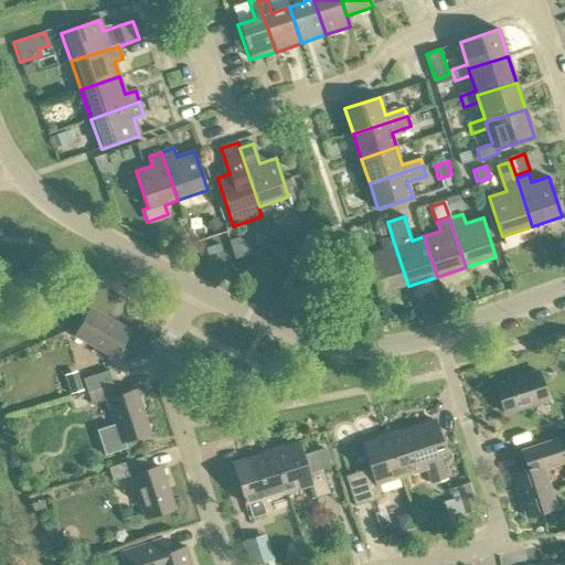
[(382,235),(391,232),(387,222),(386,220),(377,222),(382,235)]
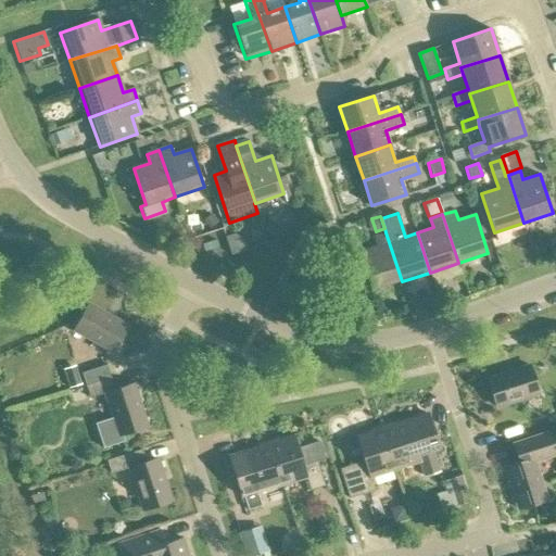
[(373,291),(402,281),(389,242),(386,232),(374,237),(377,247),(359,252),(373,291)]
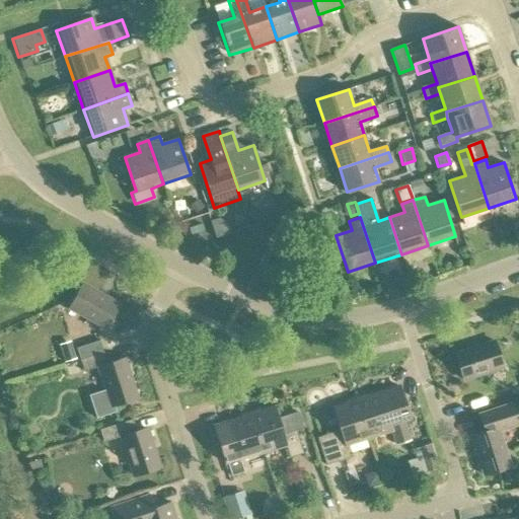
[(218,219),(210,221),(215,238),(232,233),(230,227),(218,219)]
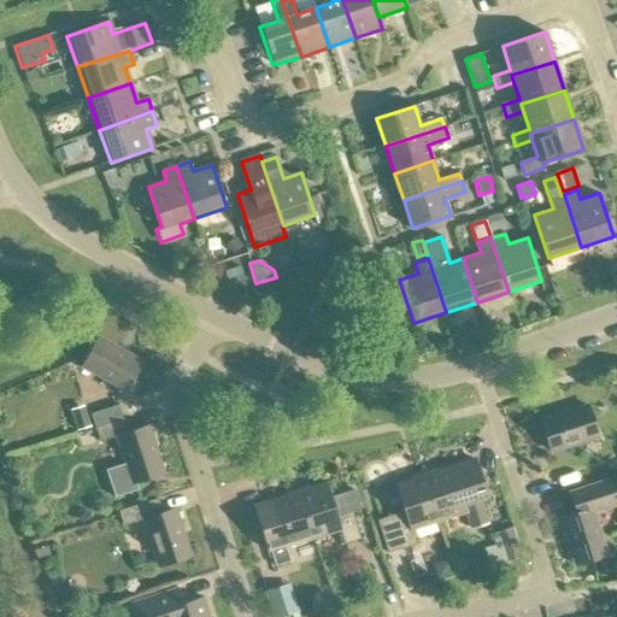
[(471,331),(457,336),(462,350),(476,345),(471,331)]
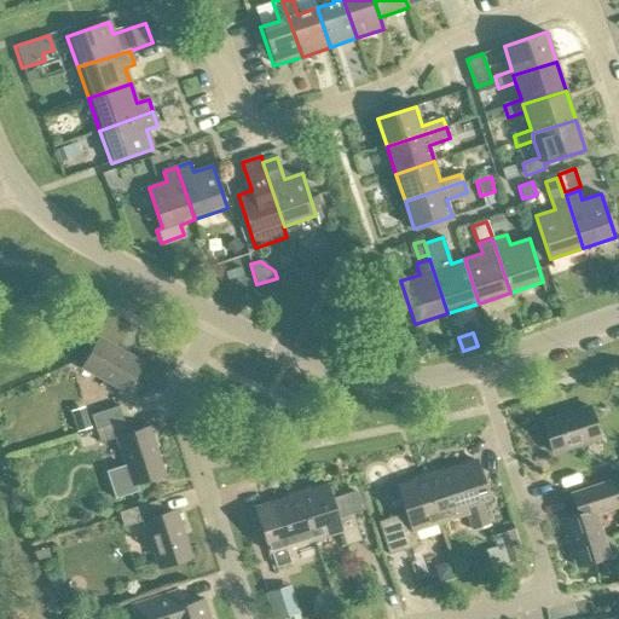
[(126,391),(140,364),(97,340),(81,366),(126,391)]
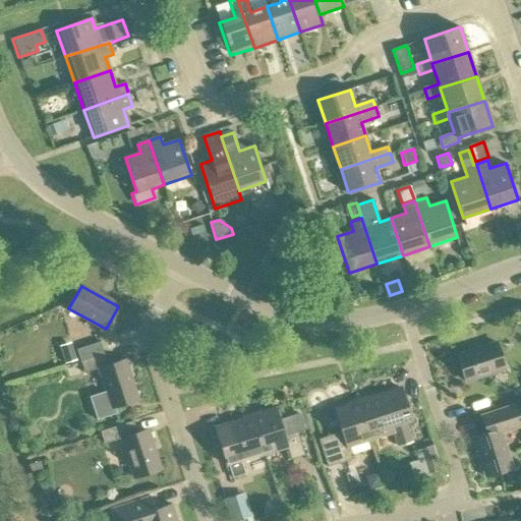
[(79,361),(103,354),(100,342),(75,350),(79,361)]
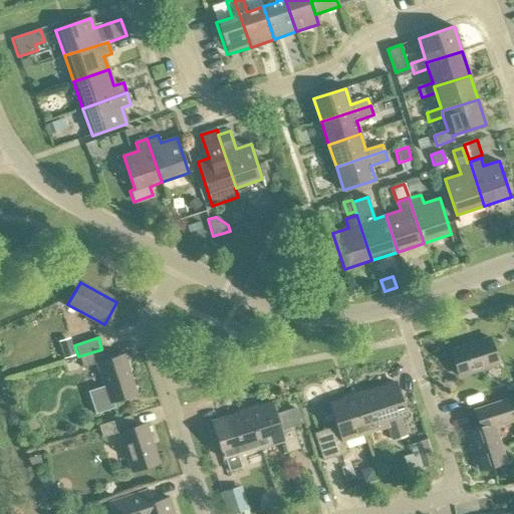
[(76,355),(70,338),(59,342),(65,358),(76,355)]
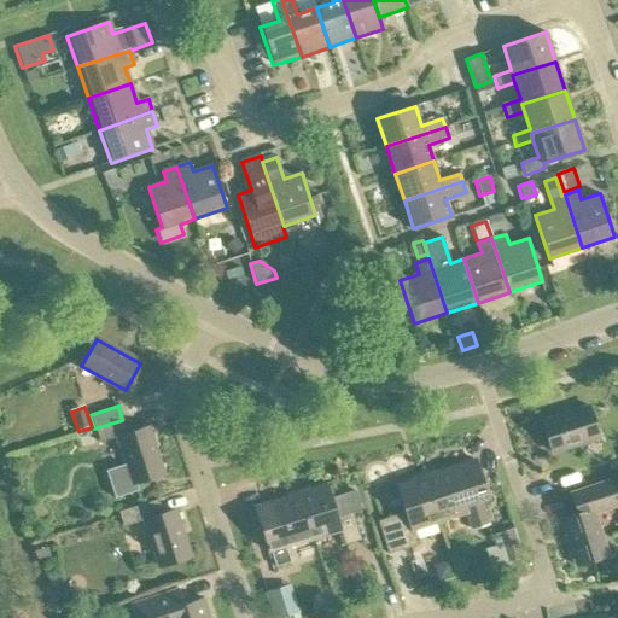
[(551,453),(599,436),(589,407),(541,424),(551,453)]
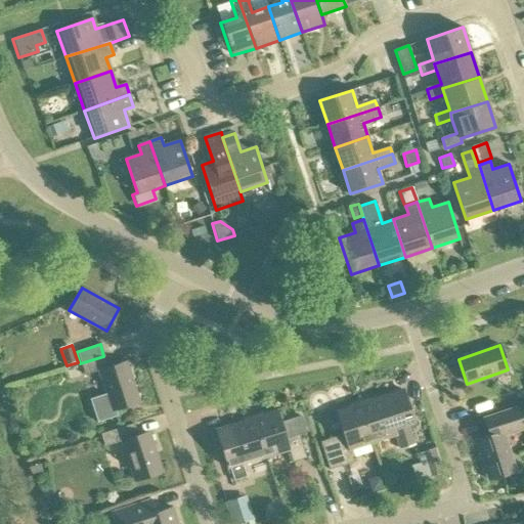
[(103,356),(80,363),(84,376),(99,370),(106,393),(95,397),(91,405),(96,423),(117,416),(115,410),(137,403),(124,362),(107,367),(103,356)]
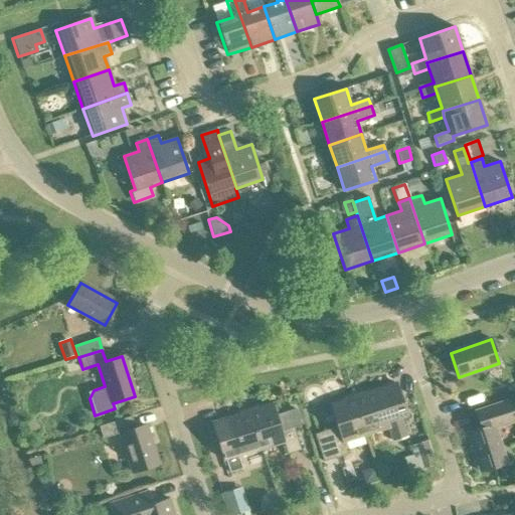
[(406,437),(400,418),(406,416),(395,382),(376,388),(352,396),(365,436),(388,427),(392,442),(406,437)]
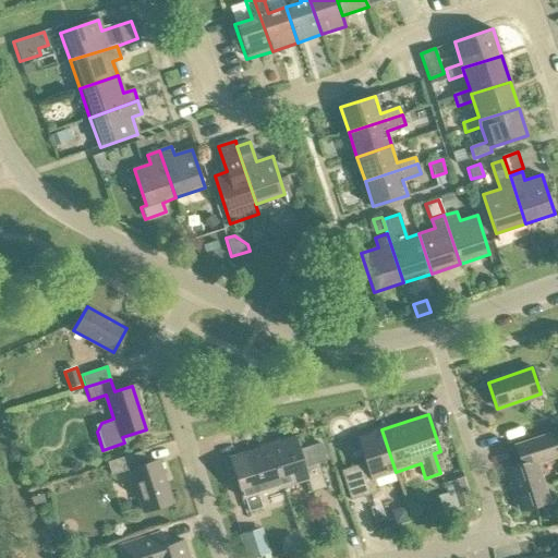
[(372,480),(396,472),(381,429),(356,438),(364,463),(340,471),(350,500),(375,493),(372,480)]
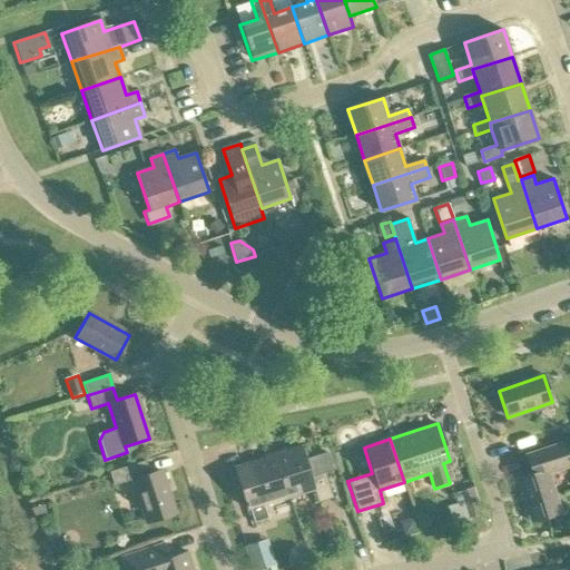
[(546,473),(569,464),(563,443),(528,454),(534,472),(518,478),(532,522),(559,513),(546,473)]
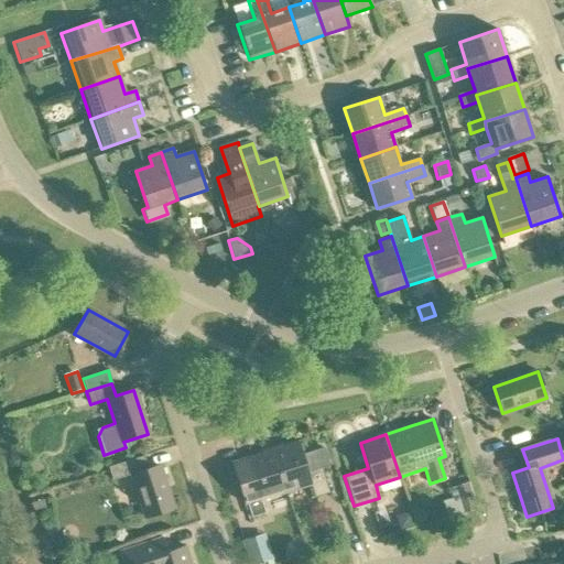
[(271,449),(285,492),(310,485),(314,498),(329,492),(321,468),(328,466),(323,448),(302,455),(297,442),(271,449)]
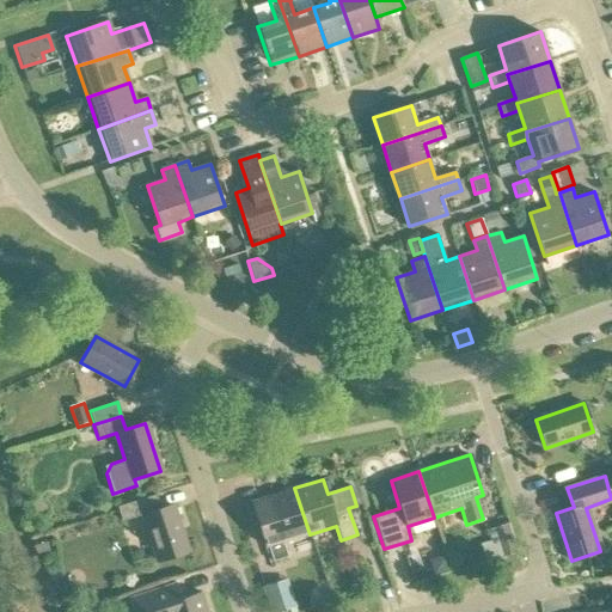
[(283,543),(310,534),(294,488),(267,497),(277,530),(263,533),(273,562),(287,557),(283,543)]
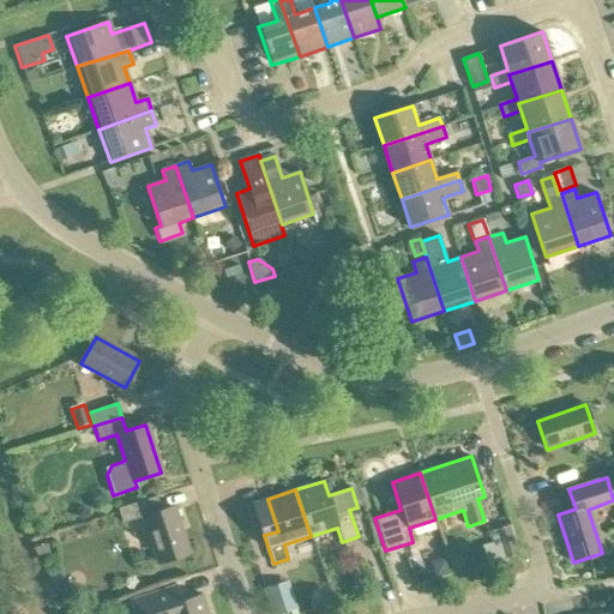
[(161,510),(156,497),(118,509),(122,523),(143,517),(158,564),(187,554),(172,506),(161,510)]
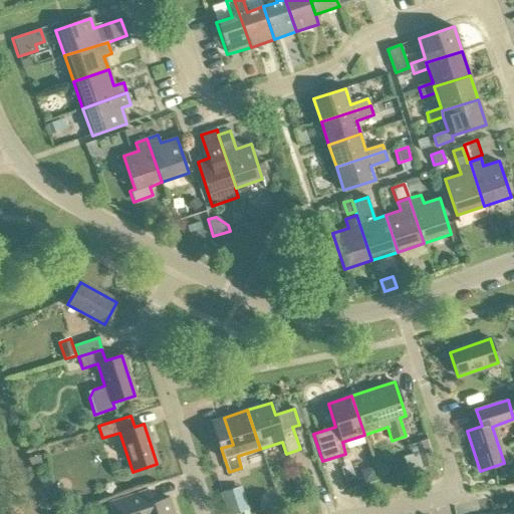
[(432,464),(425,440),(410,445),(414,459),(410,460),(413,469),(432,464)]
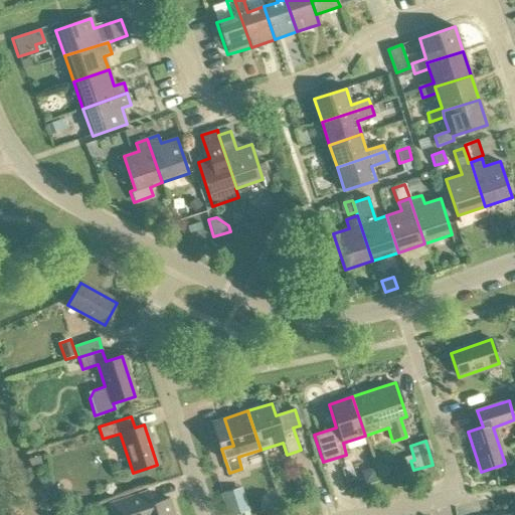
[(233,514),(248,510),(241,487),(220,494),(226,514),(233,514)]
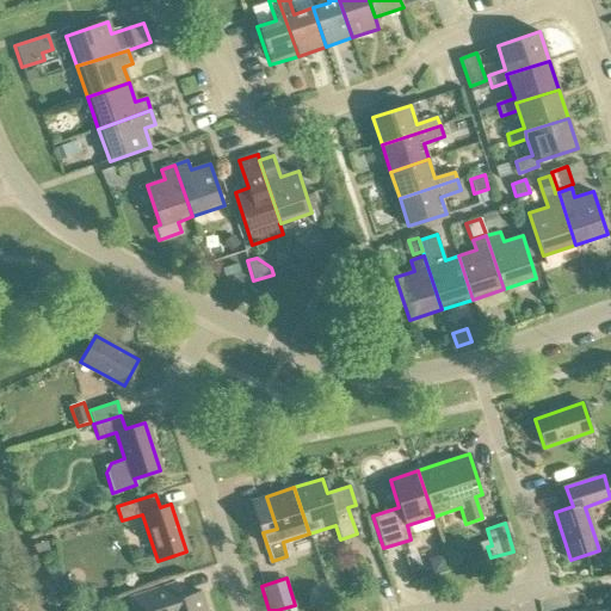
[(205,610),(199,591),(180,598),(176,582),(130,598),(134,610),(205,610)]
